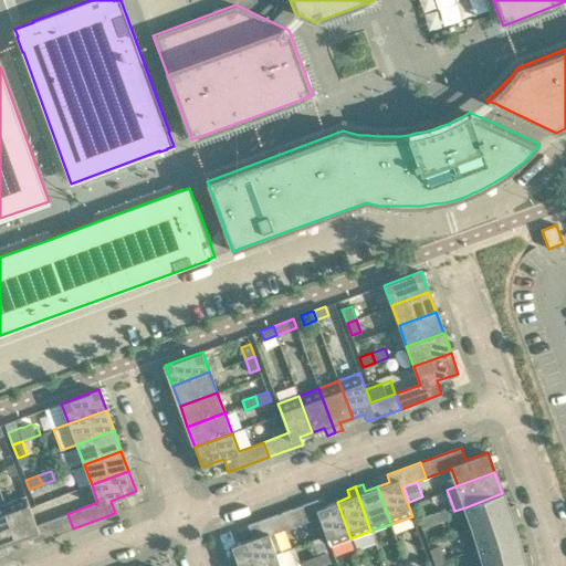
[(472,526),(517,511),(515,504),(507,506),(502,493),(465,507),(472,526)]
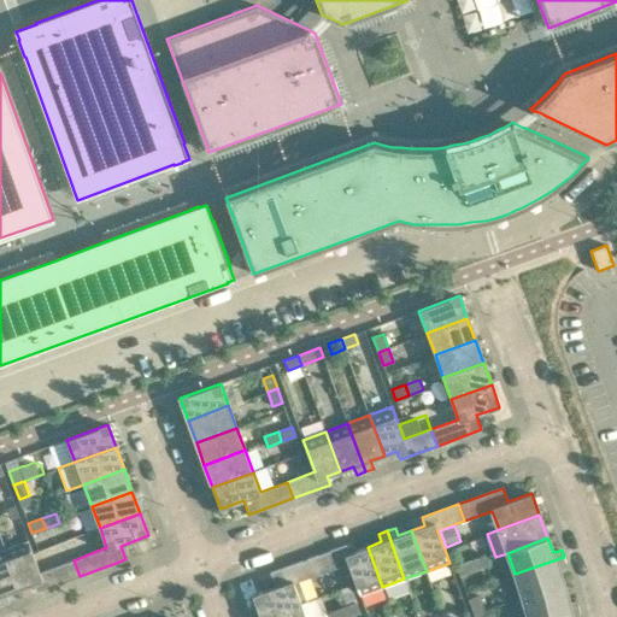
[(28,540),(5,548),(19,589),(34,585),(36,593),(80,576),(74,560),(40,573),(33,553),(28,540)]
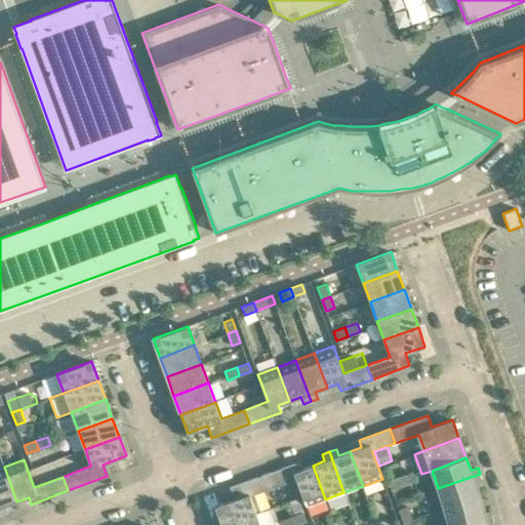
[(299,462),(268,474),(273,488),(287,483),(296,479),(299,487),(301,495),(306,507),(325,499),(313,466),(301,470),(299,462)]
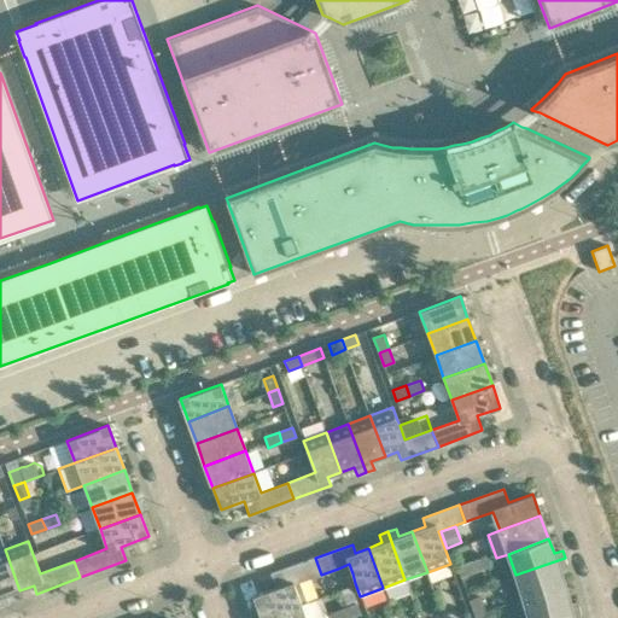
[(5,549),(0,551),(0,602),(1,606),(10,604),(6,595),(19,590),(5,549)]
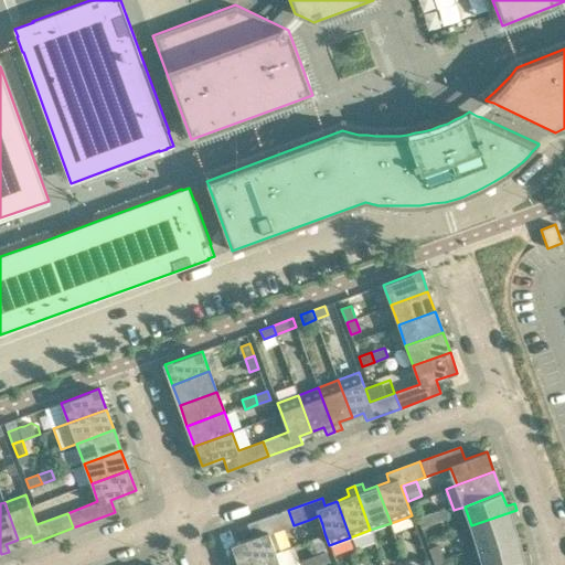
[(443,509),(430,513),(434,522),(446,518),(443,509)]
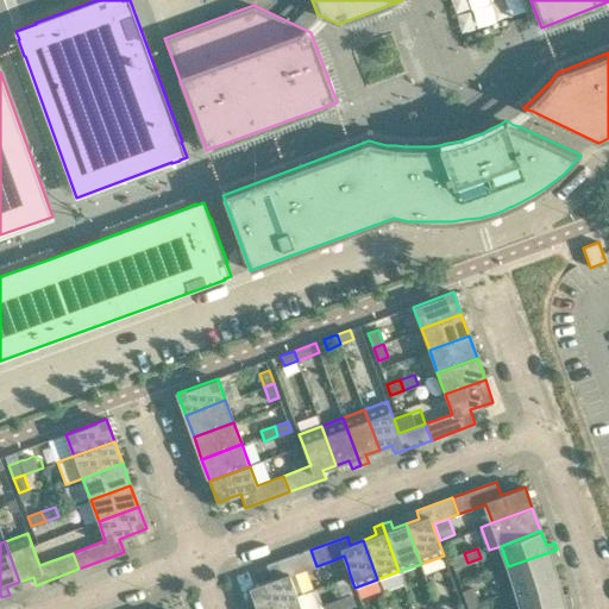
[(271,579),(249,588),(256,608),(257,608),(296,595),(303,592),(296,573),(316,566),(311,550),(267,565),(271,579)]
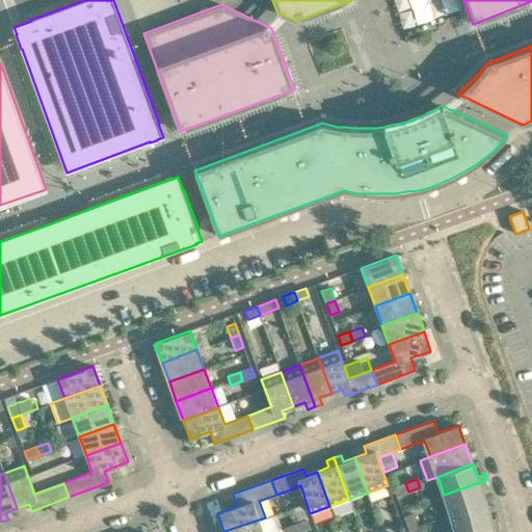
[(444,495),(450,514),(486,504),(481,490),(488,488),(487,485),(486,480),(444,495)]
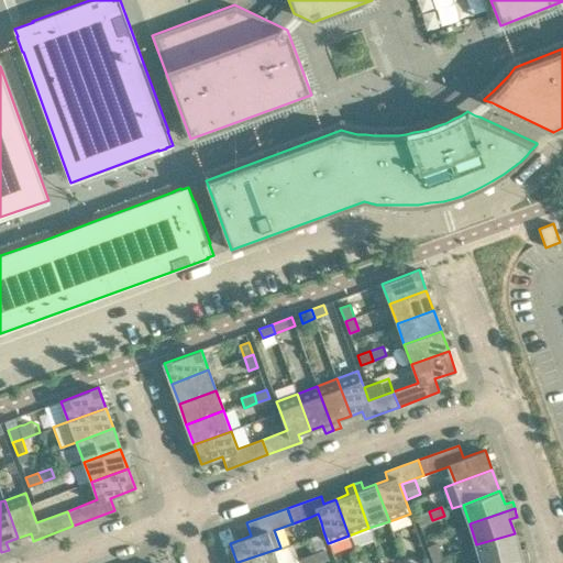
[(432,520),(429,511),(417,516),(420,526),(432,520)]
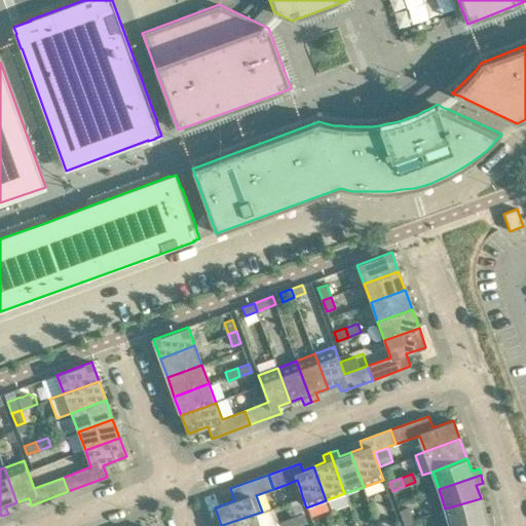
[(297,480),(288,484),(290,491),(300,488),(297,480)]
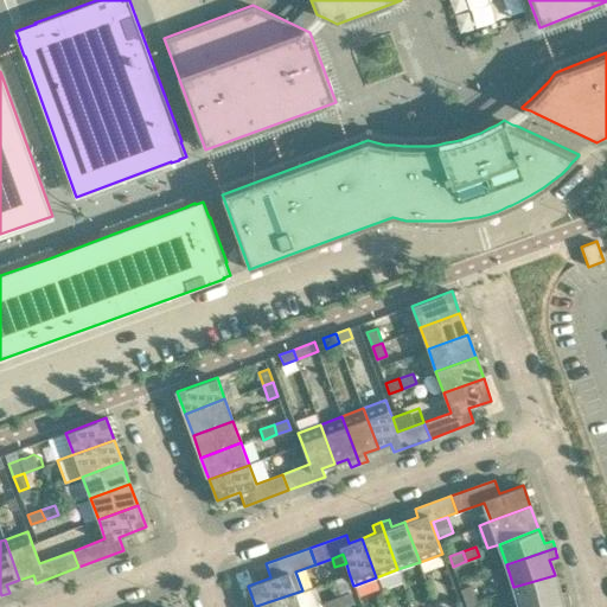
[(530,606),(569,599),(568,590),(558,592),(555,575),(513,587),(518,606),(530,606)]
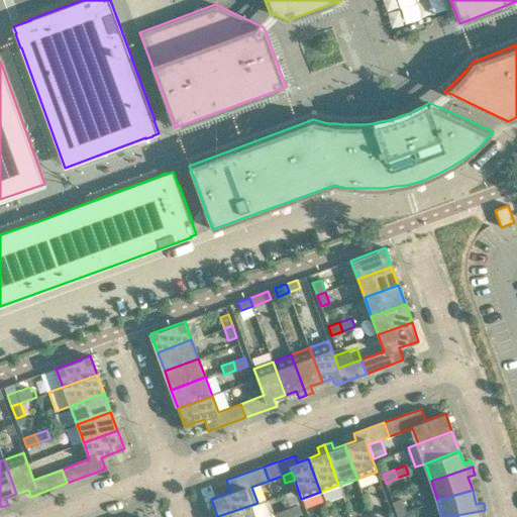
[(393,502),(397,513),(405,510),(401,499),(393,502)]
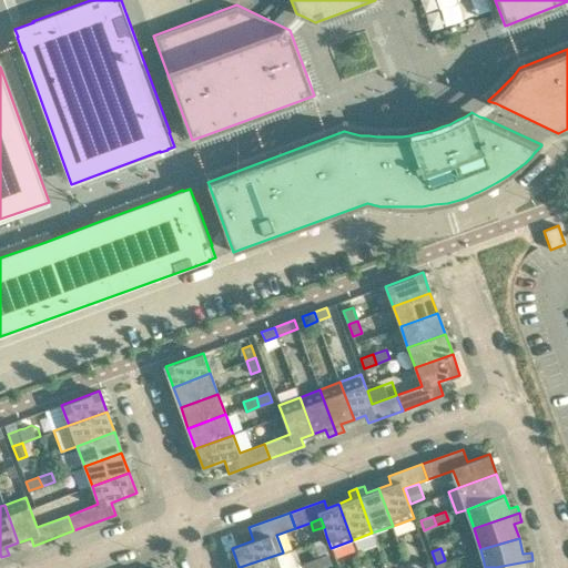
[(240,567),(281,567),(276,555),(240,567)]
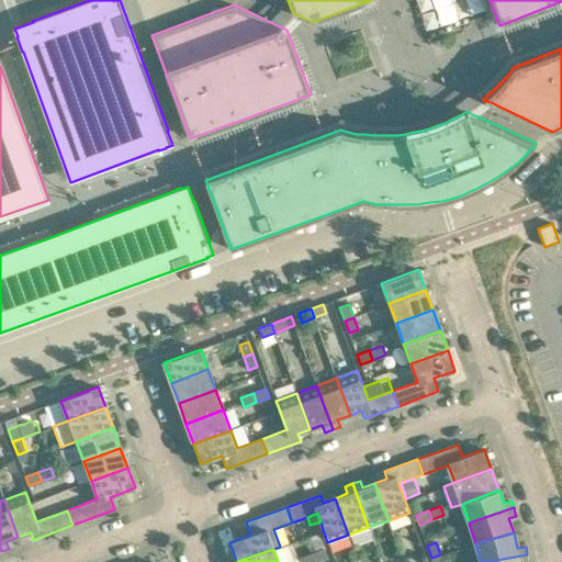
[(324,549),(312,553),(315,561),(327,558),(324,549)]
